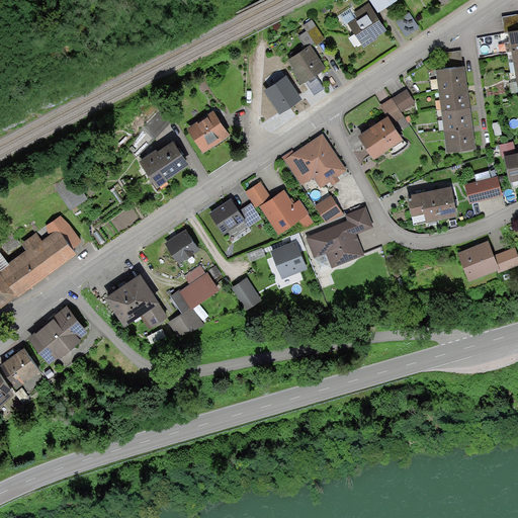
[(386,3),(384,0),(372,0),(378,9),(386,3)]
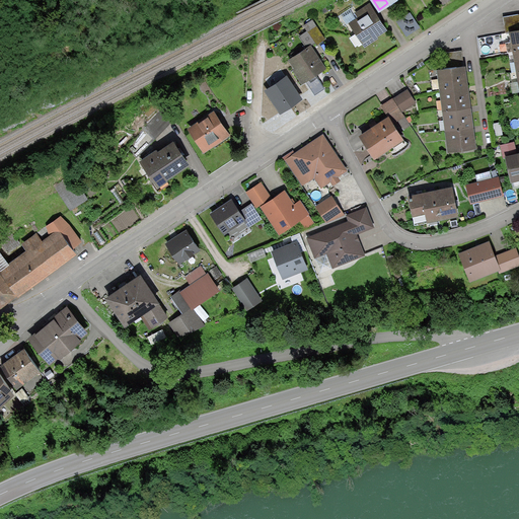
[(361,19),(349,27),(354,33),(351,35),(359,48),(386,29),(374,10),(371,12),(367,6),(357,12),(361,19)]
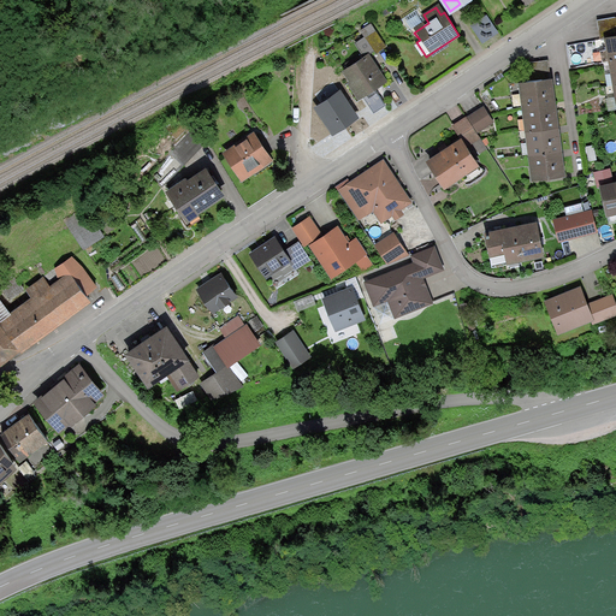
[(600,29),(615,25),(615,19),(615,17),(599,21),(600,29)]
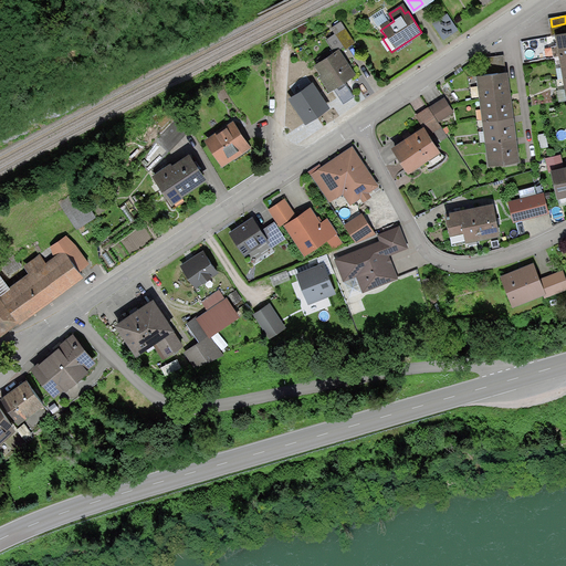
[(356,40),(343,21),(334,27),(338,32),(327,40),(336,53),(356,40)]
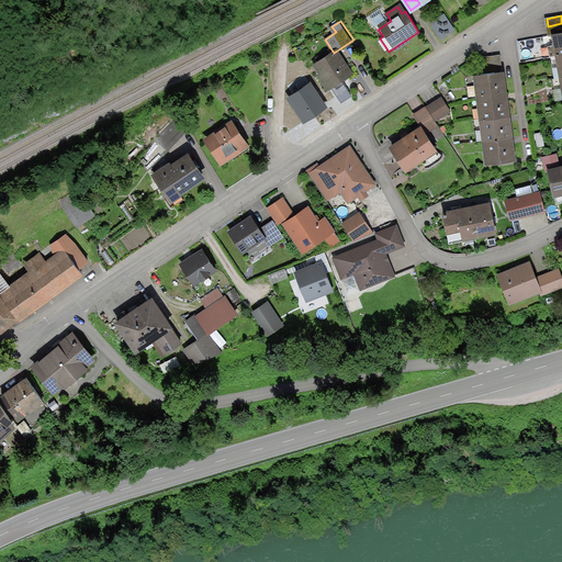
[(561,23),(548,26),(549,34),(553,33),(561,31),(561,23)]
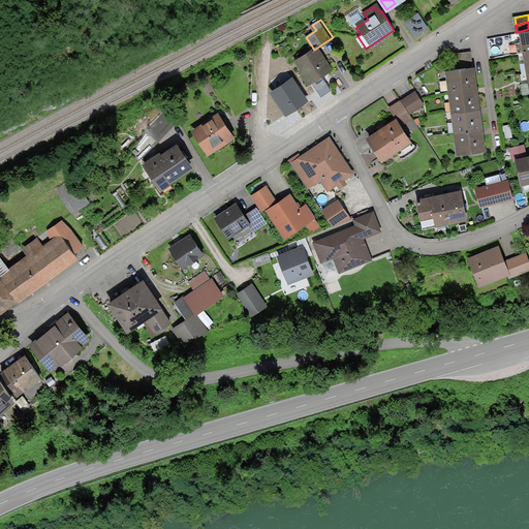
[(511,45),(499,47),(500,56),(512,54),(511,45)]
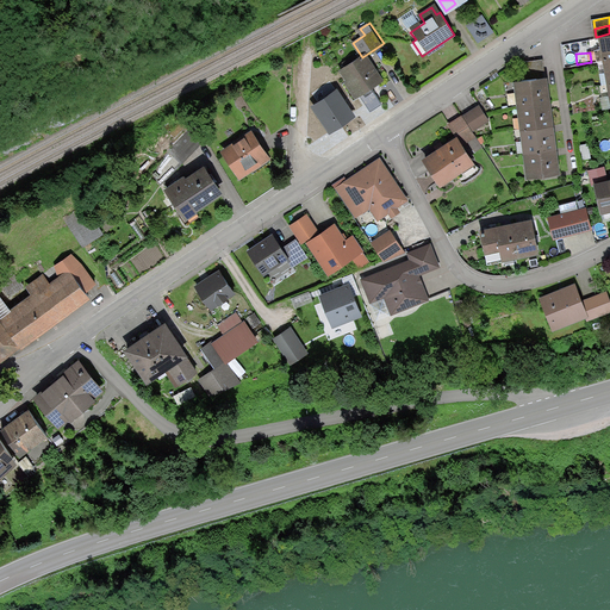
[(365,55),(342,72),(360,99),(384,83),(365,55)]
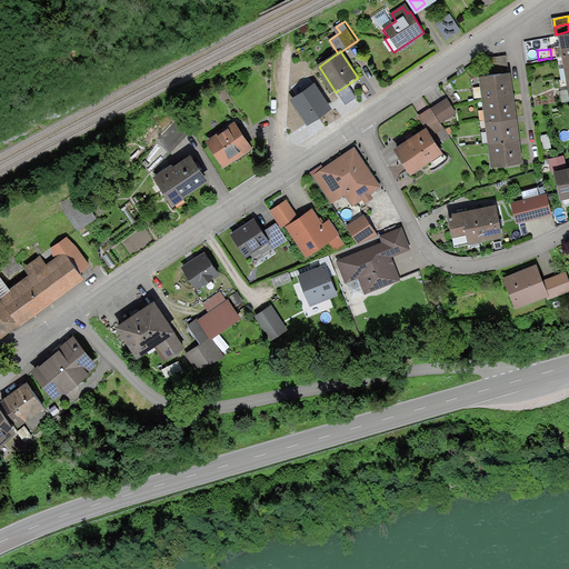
[(490,66),(506,63),(505,56),(489,57),(490,66)]
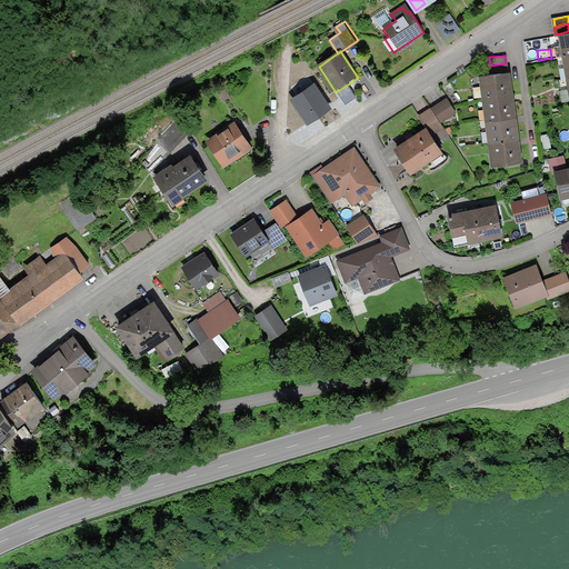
[(506,63),(490,66),(491,73),(507,72),(506,63)]
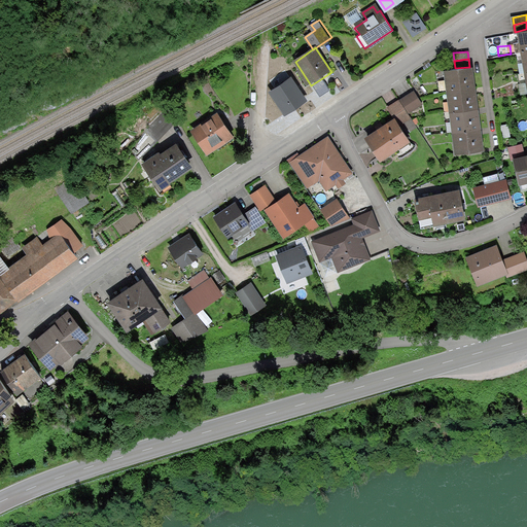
[(449,91),(476,88),(472,66),(469,67),(455,68),(447,69),(449,91)]
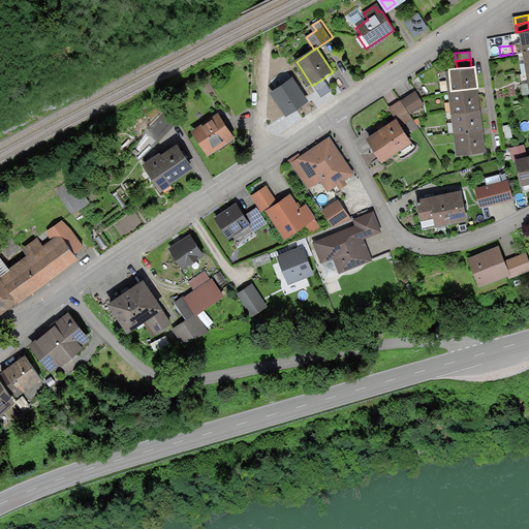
[(291,75),(271,89),(287,114),(308,100),(291,75)]
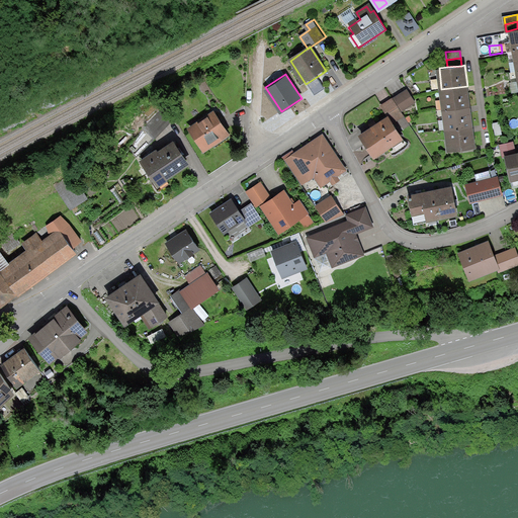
[(444,109),(470,106),(467,86),(441,89),(444,109)]
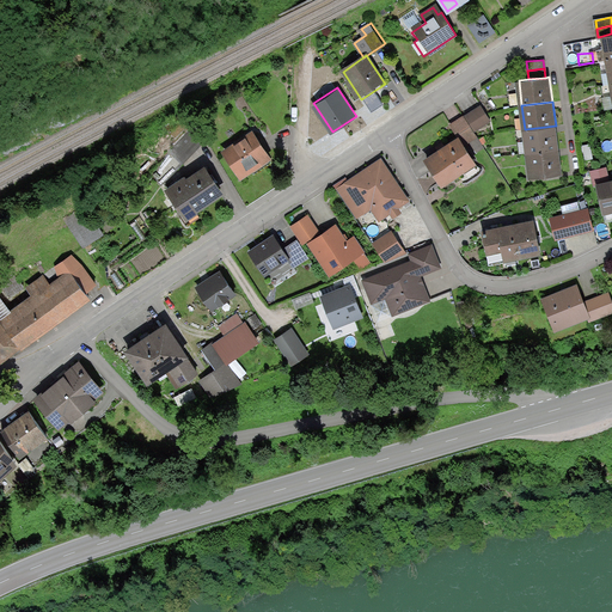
[(476,111),(484,126),(494,121),(485,105),(476,111)]
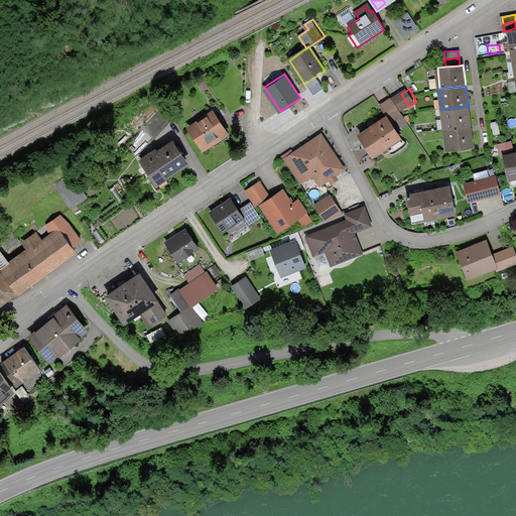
[(408,106),(401,94),(393,98),(401,111),(408,106)]
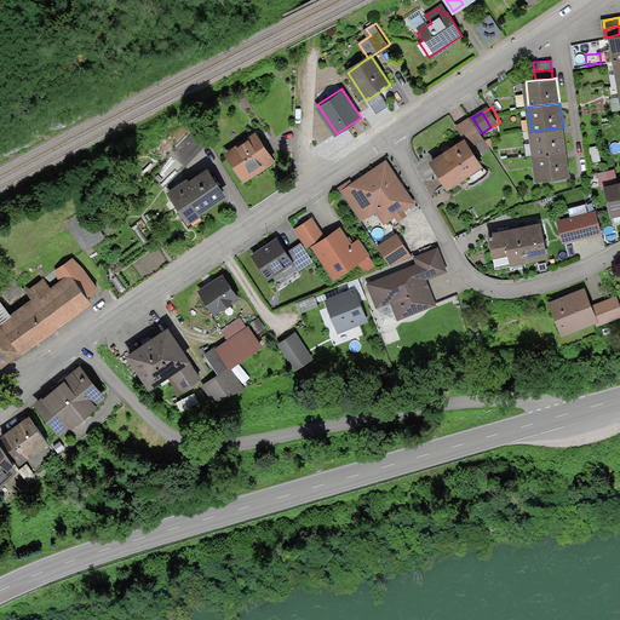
[(482,133),(472,118),(458,127),(466,139),(469,145),(483,136),(482,133)]
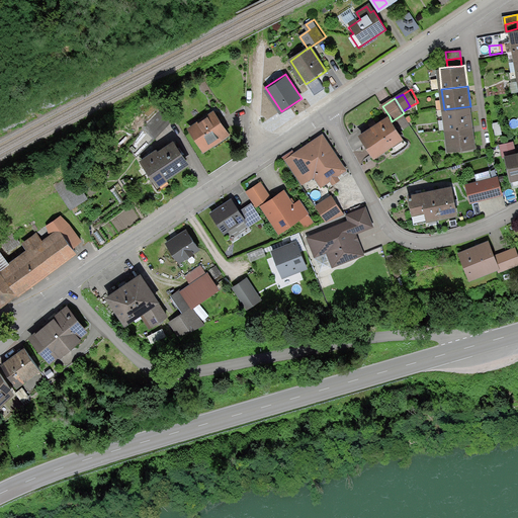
[(171,114),(160,104),(143,122),(155,134),(171,114)]
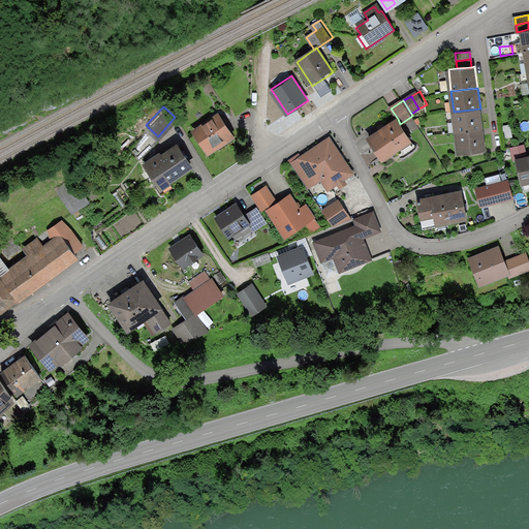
[(456,132),(483,129),(480,109),(454,112),(456,132)]
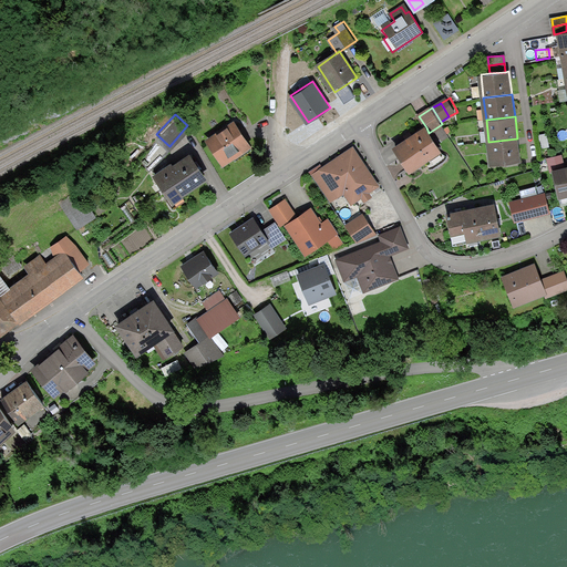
[(235,123),(208,140),(225,164),(250,147),(235,123)]
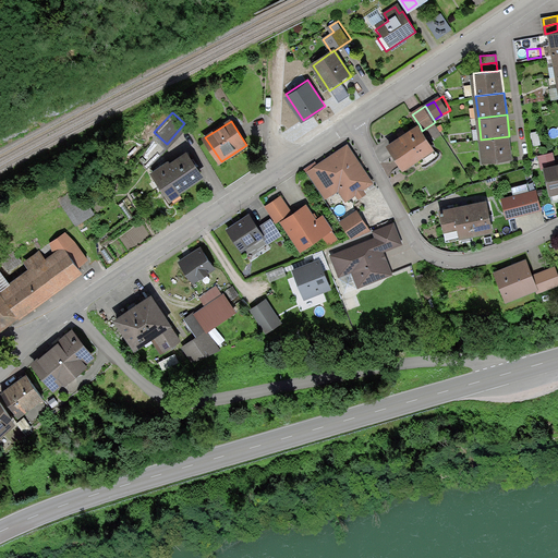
[(422,131),(420,125),(390,144),(405,168),(434,149),(422,131)]
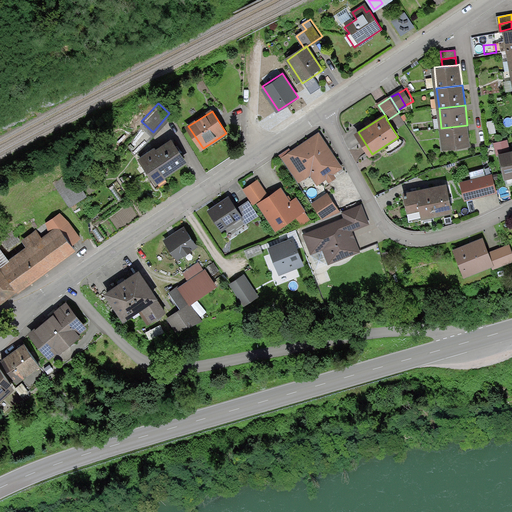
[(467,125),(441,128),(444,148),(470,145),(467,125)]
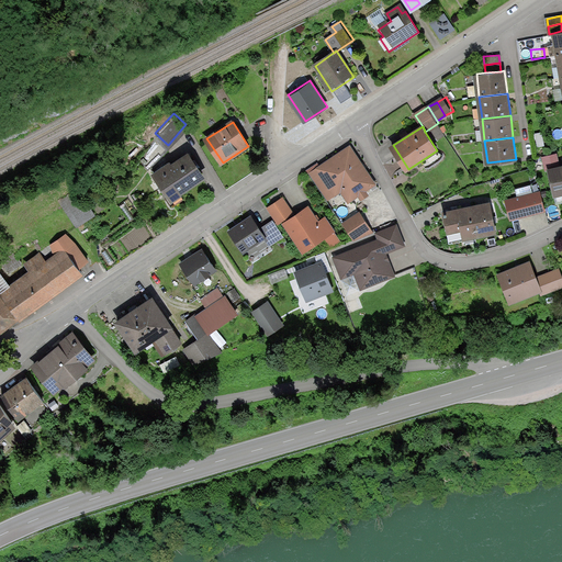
[(350,146),(312,172),(329,199),(344,189),(350,199),(358,193),(362,199),(370,193),(368,189),(377,183),(350,146)]
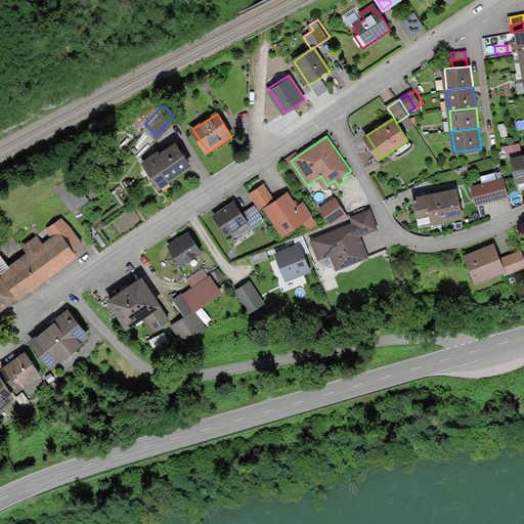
[(158,154),(143,163),(160,186),(189,166),(176,145),(160,157),(158,154)]
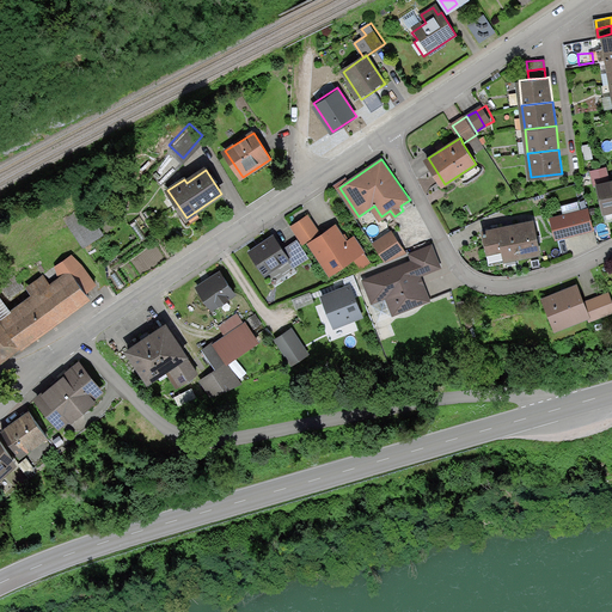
[(611,179),(597,184),(603,210),(611,207),(611,179)]
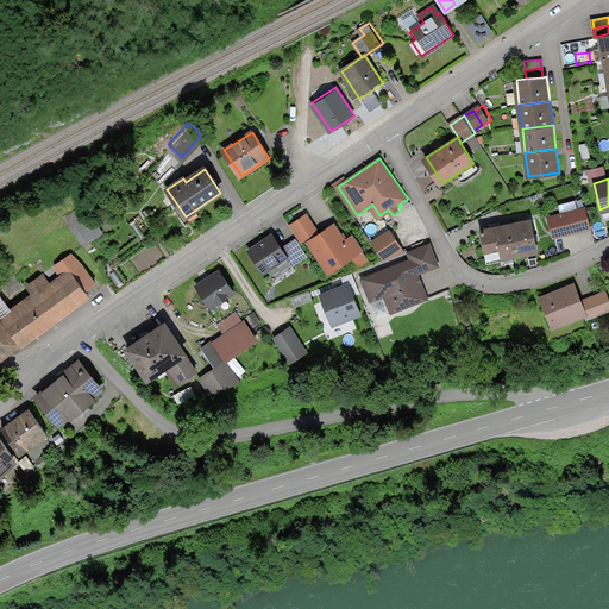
[(576,200),(559,205),(562,214),(578,209),(576,200)]
